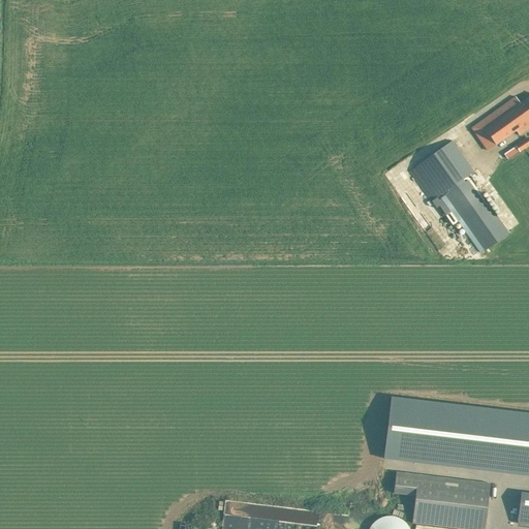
[(528,97),(526,100),(521,103),(516,97),(472,128),(488,150),(528,120),(528,97)]
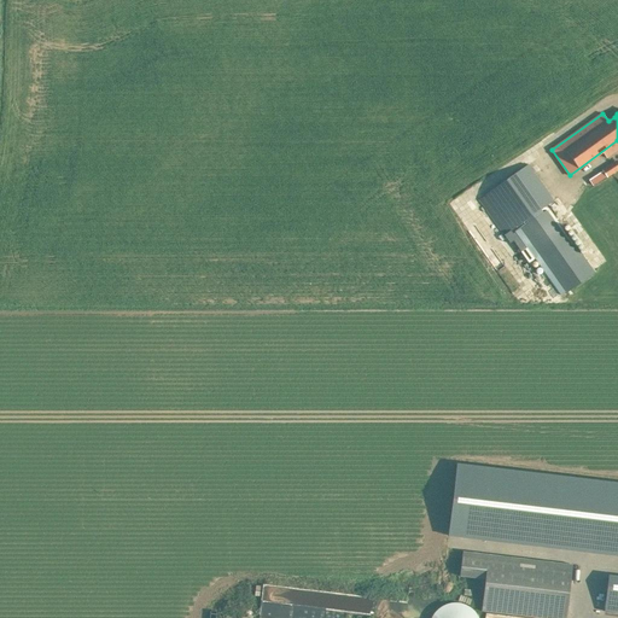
[(610,164),(602,169),(602,170),(607,176),(607,178),(614,173),(610,164)]
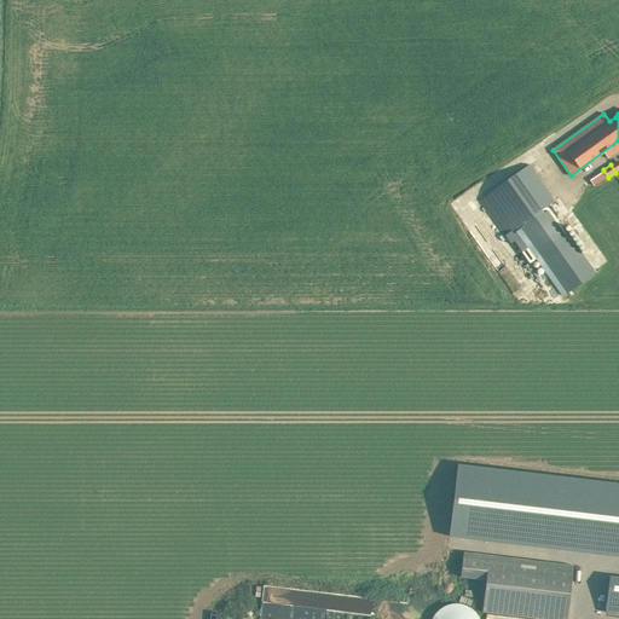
[(485,196),(480,201),(505,236),(510,232),(512,231),(525,221),(527,224),(543,213),(541,210),(554,201),(528,166),(485,196)]
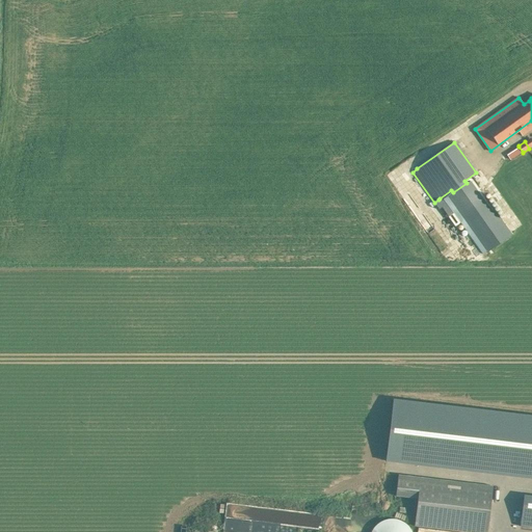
[(439,200),(434,203),(440,210),(442,208),(455,227),(461,222),(483,254),(487,251),(487,253),(503,241),(511,236),(487,203),(487,201),(484,197),(472,180),(467,183),(453,192),(448,195),(442,201),(440,198),(439,200)]
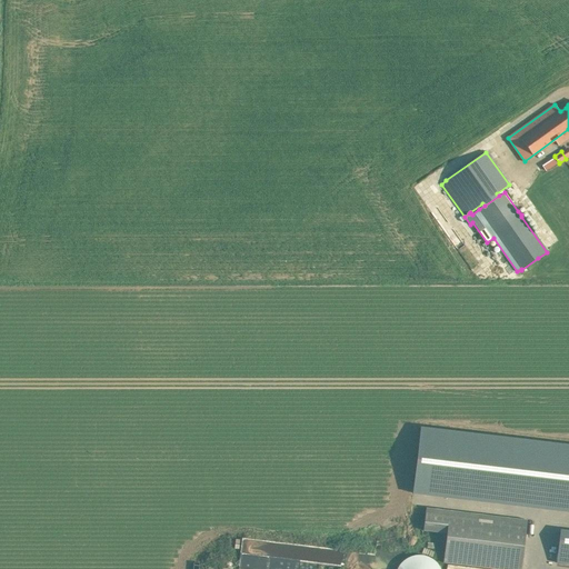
[(568,443),(421,427),(413,492),(568,510),(568,443)]
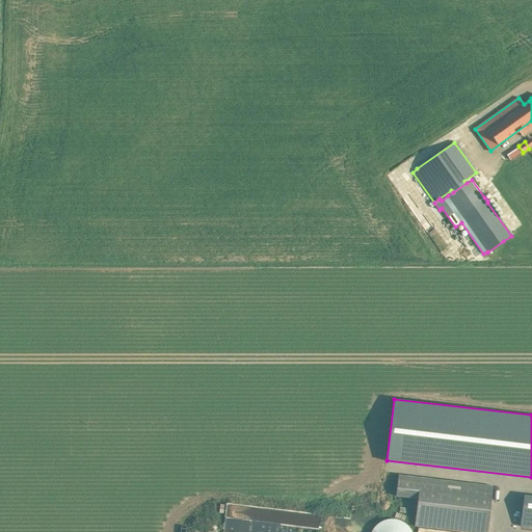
[(486,531),(493,486),(398,475),(396,496),(418,499),(415,526),(458,531),(486,531)]
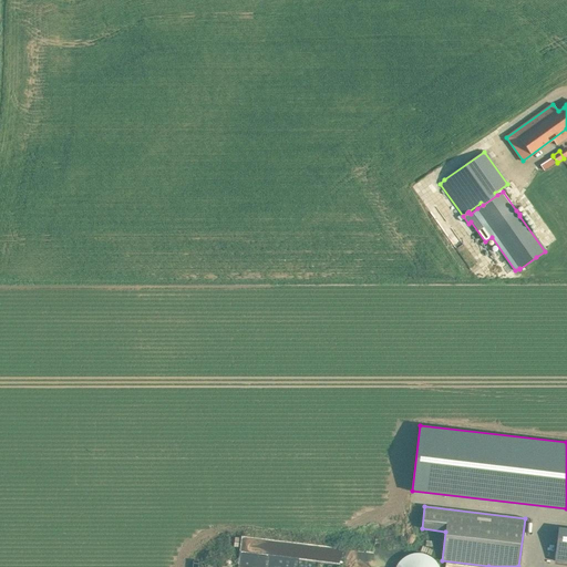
[(566,528),(558,527),(555,562),(566,562),(566,528)]
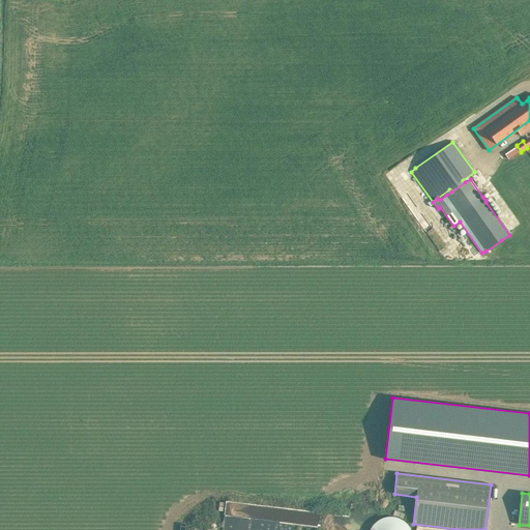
[(382,519),(380,520),(376,522),(374,524),(371,528),(370,529),(410,529),(409,528),(408,526),(405,523),(403,522),(401,520),(399,519),(396,518),(394,518),(392,517),(389,517),(386,518),(382,519)]
